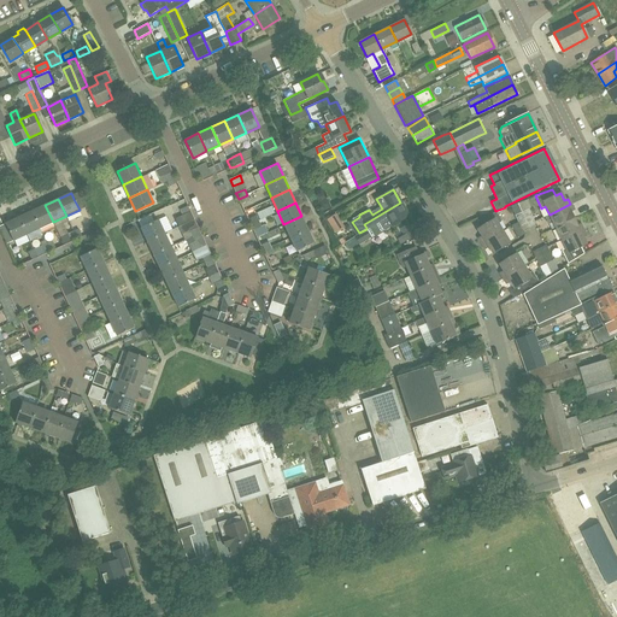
[(378,221),(385,230),(409,216),(400,203),(364,224),(366,228),(378,221)]
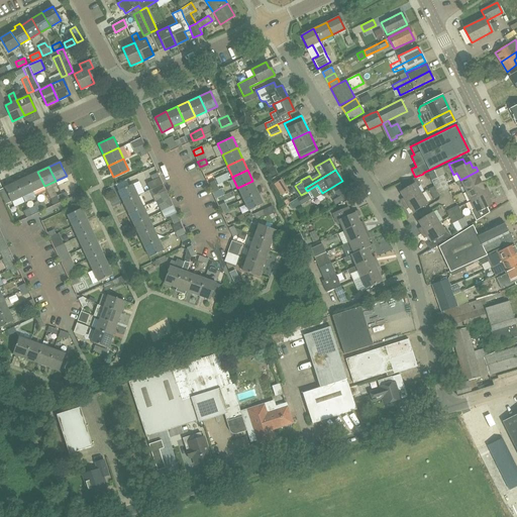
[(478,171),(460,180),(456,182),(459,188),(462,192),(466,190),(480,183),(477,177),(480,176),(478,171)]
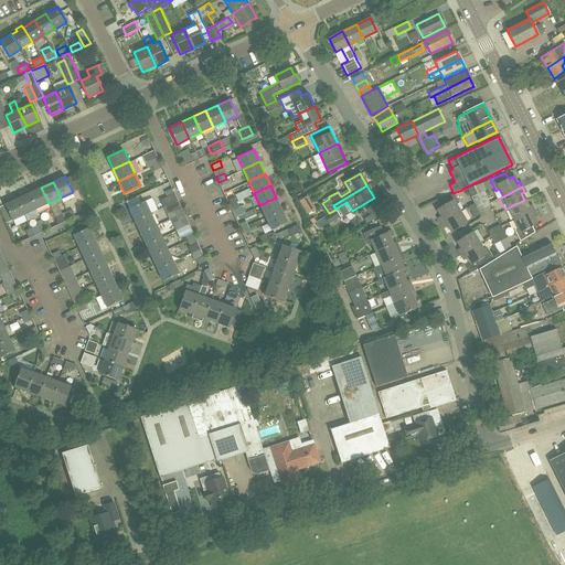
[(49,203),(41,188),(29,193),(36,209),(49,203)]
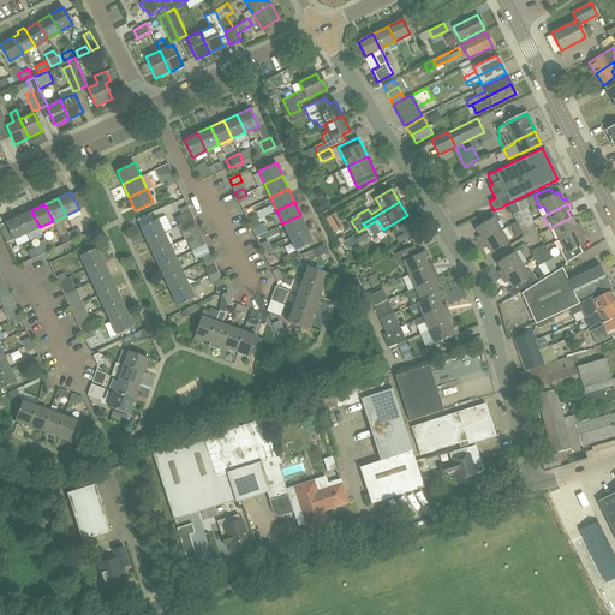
[(526,208),(520,212),(526,226),(533,222),(526,208)]
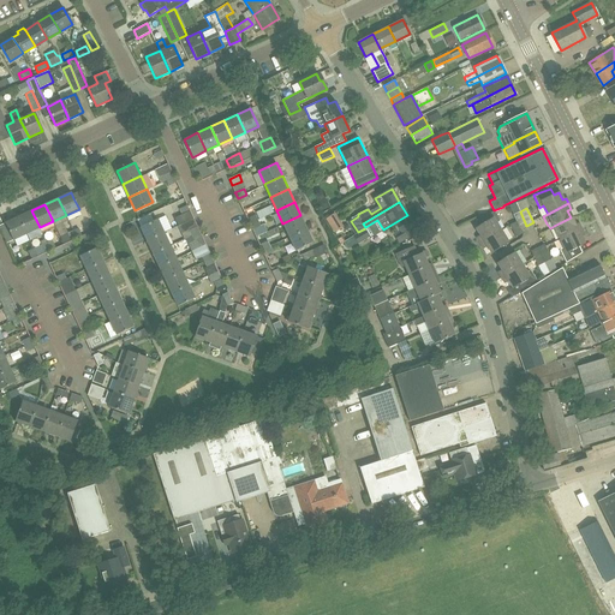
[(31,210),(18,218),(27,234),(40,227),(31,210)]
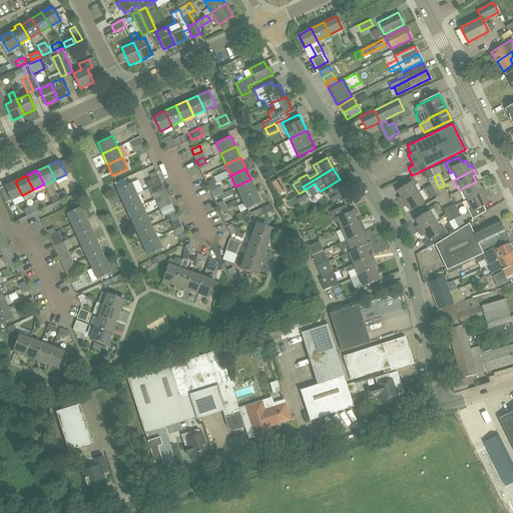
[(401,202),(417,192),(413,185),(417,183),(412,176),(398,181),(402,187),(397,190),(401,196),(398,198),(401,202)]
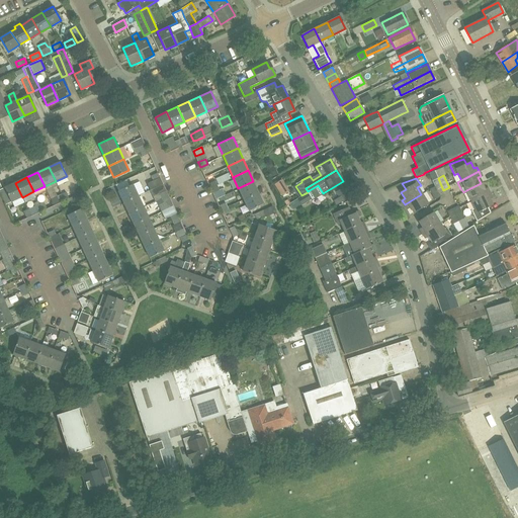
[(443,190),(438,178),(432,181),(438,193),(443,190)]
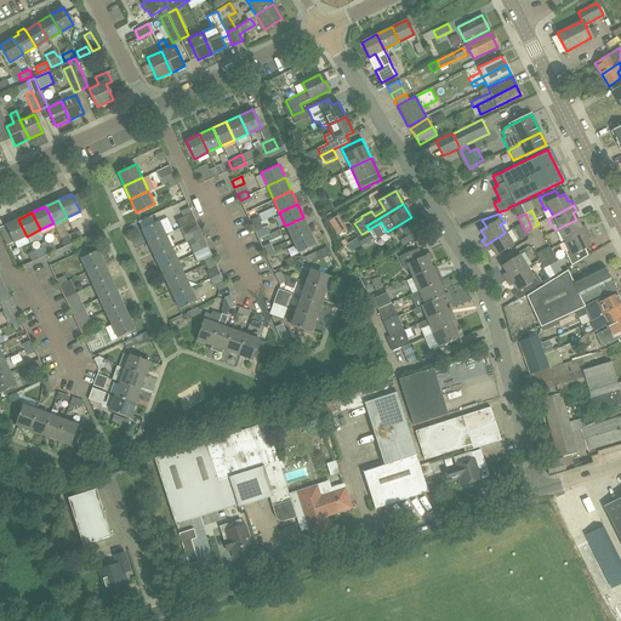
[(337,235),(346,231),(336,216),(329,221),(337,235)]
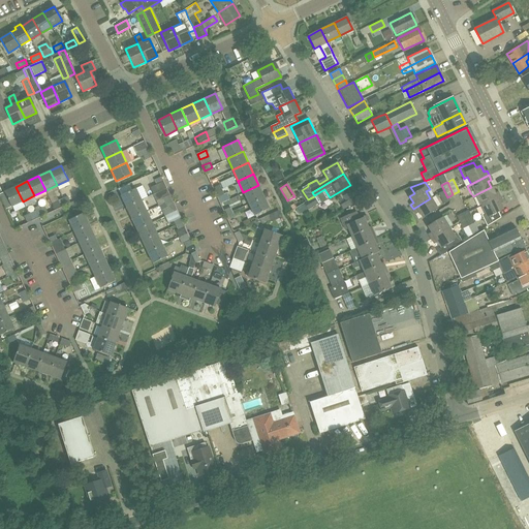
[(258,185),(243,192),(249,204),(263,196),(258,185)]
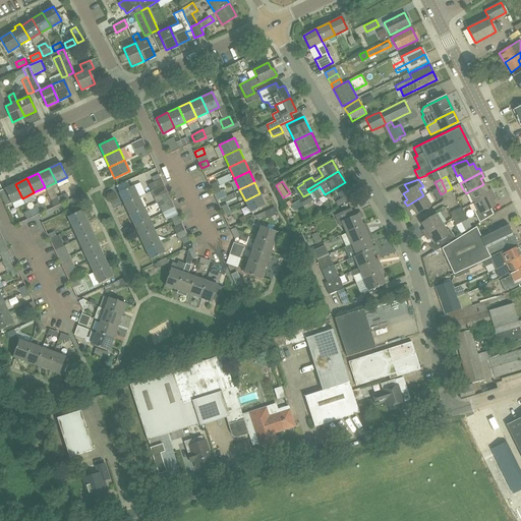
[(22,198),(15,184),(4,189),(11,204),(22,198)]
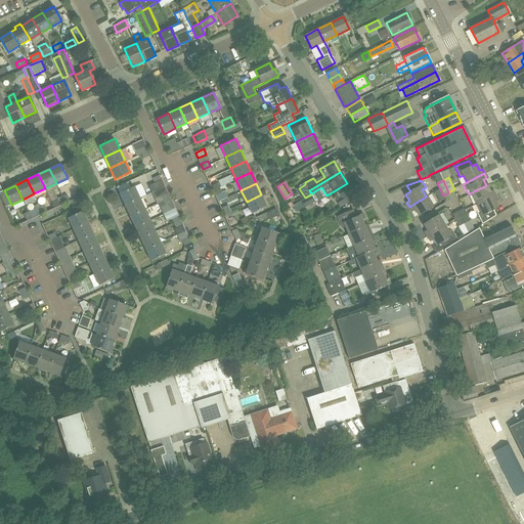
[(486,185),(472,192),(477,204),(495,194),(493,190),(489,191),(486,185)]
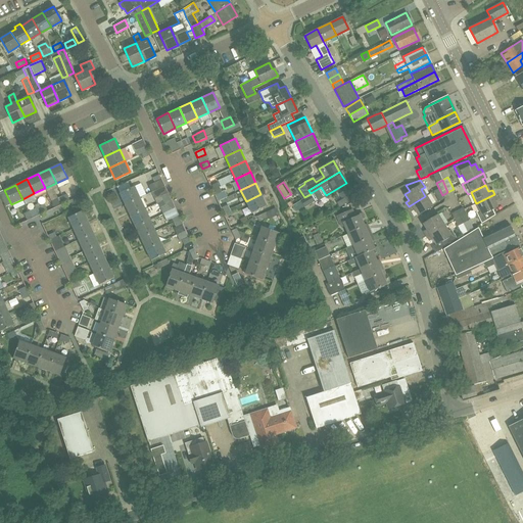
[(125,204),(140,197),(134,186),(120,193),(125,204)]
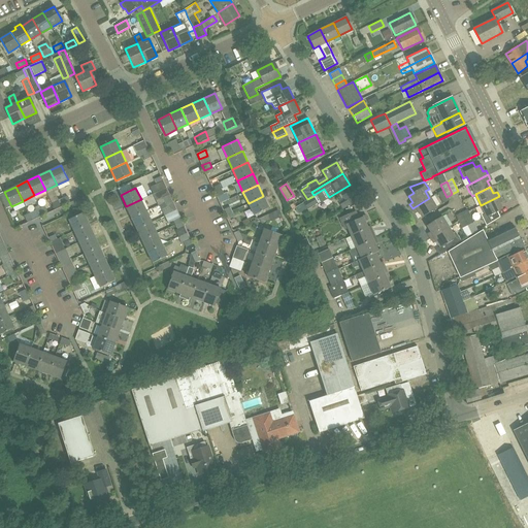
[(263,196),(249,203),(254,215),(268,207),(263,196)]
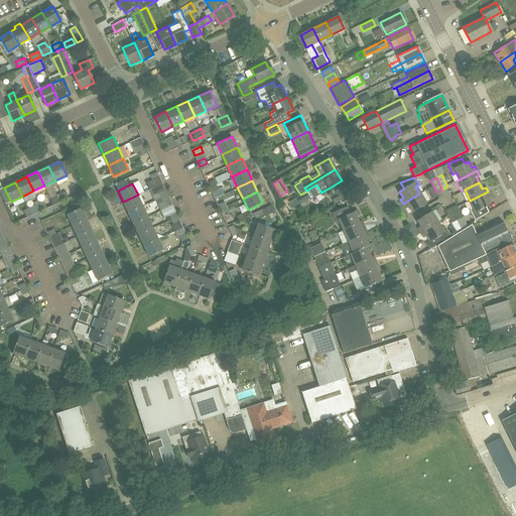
[(306,191),(300,195),(296,198),(289,202),(292,206),(298,202),(300,205),(310,199),(306,191)]
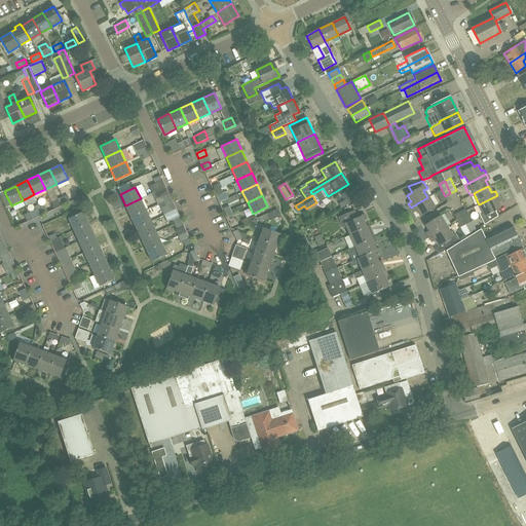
[(497,195),(479,204),(483,212),(479,213),(484,224),(497,216),(494,211),(499,209),(496,201),(499,200),(497,195)]
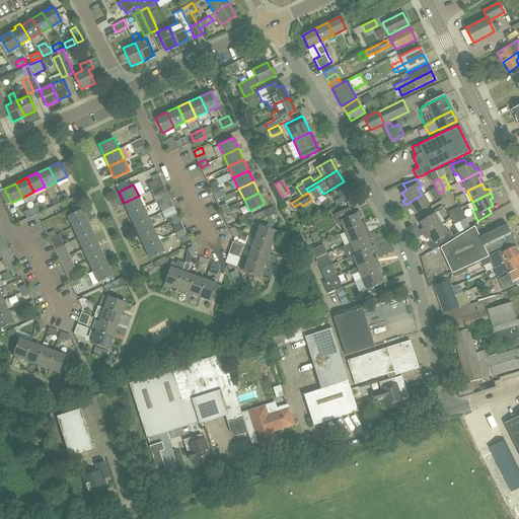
[(65,201),(62,195),(51,200),(54,207),(61,204),(61,203),(65,201)]
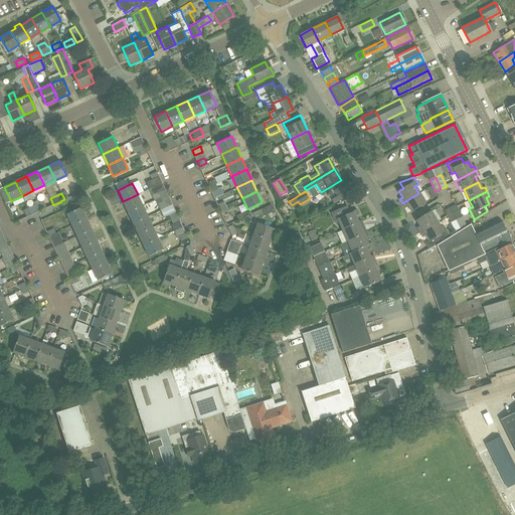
[(425,203),(418,193),(402,203),(405,208),(407,206),(411,212),(425,203)]
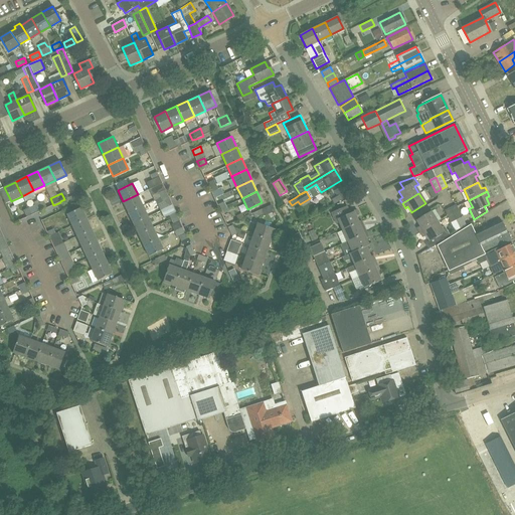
[(138,194),(123,201),(128,212),(143,205),(138,194)]
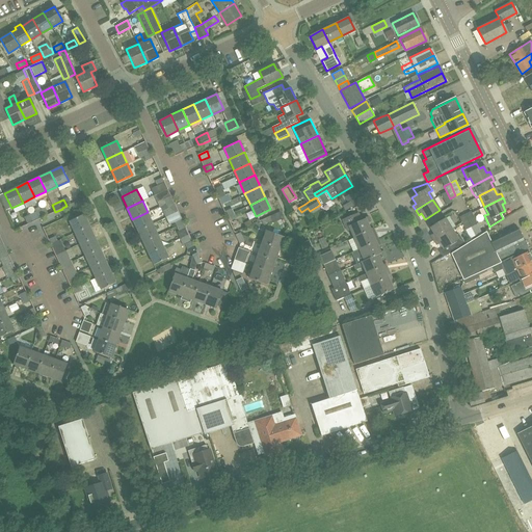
[(352,207),(349,203),(342,207),(345,211),(352,207)]
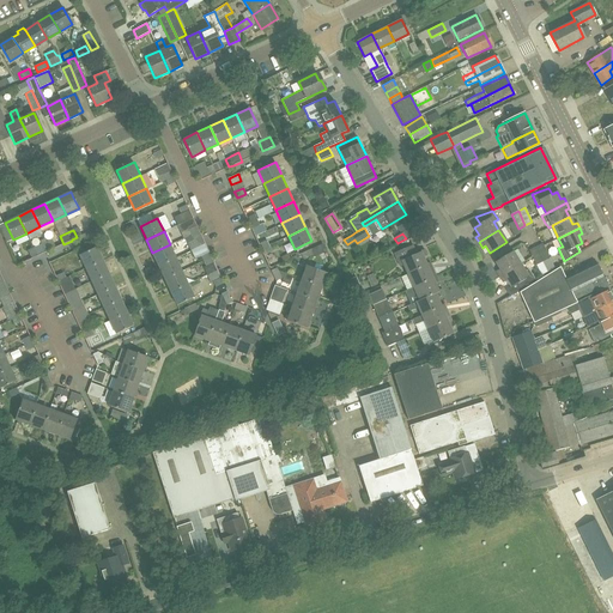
[(542,243),(535,247),(542,261),(550,258),(542,243)]
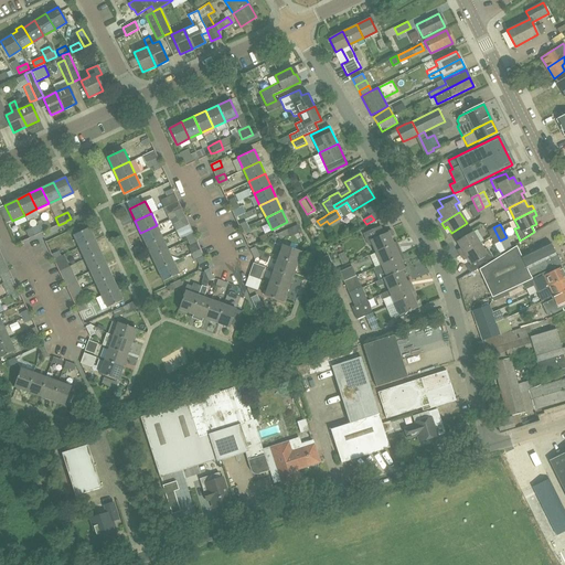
[(157,225),(140,233),(146,245),(162,237),(157,225)]
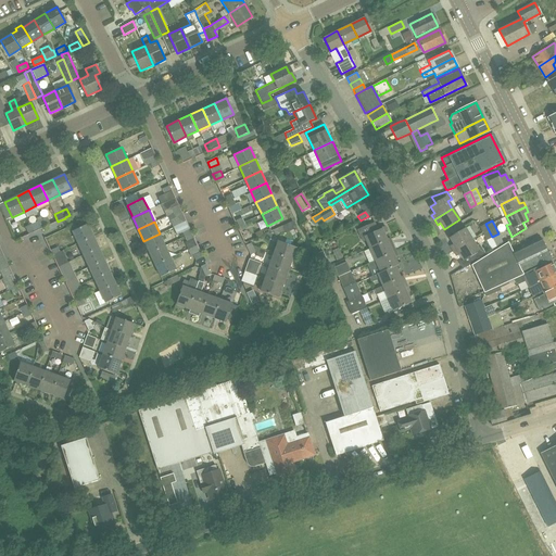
[(378,230),(375,222),(357,229),(363,242),(366,241),(369,249),(388,241),(387,239),(383,232),(387,231),(384,226),(379,228),(380,229),(378,230)]
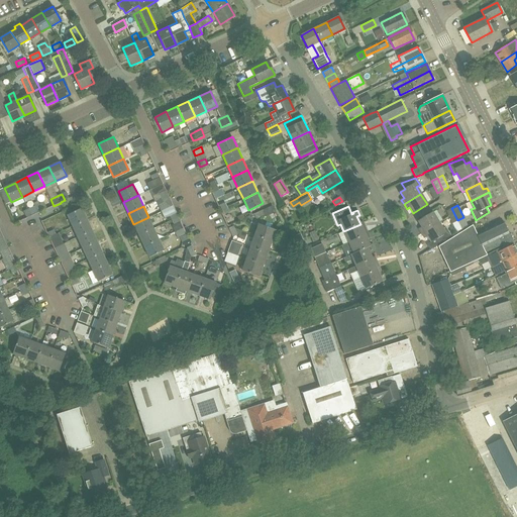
[(229,211),(227,207),(220,210),(222,214),(221,214),(222,215),(229,211)]
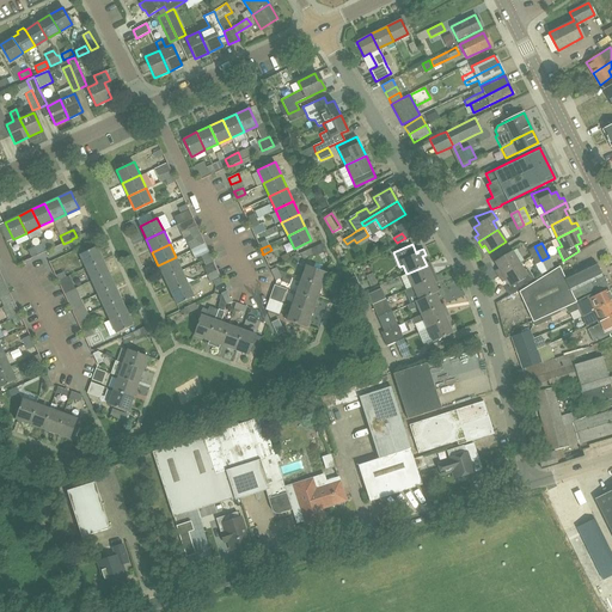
[(86,268),(103,259),(97,246),(79,255),(86,268)]
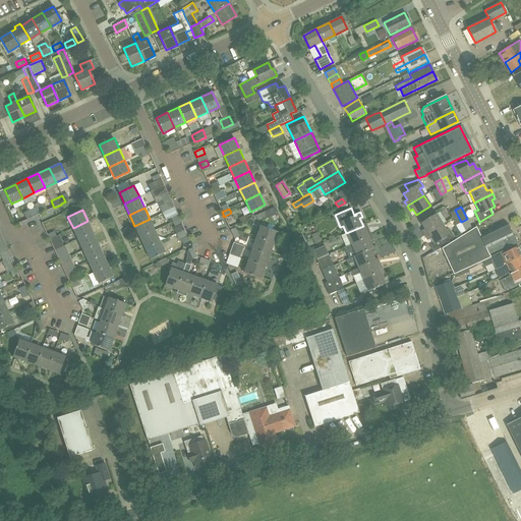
[(461,222),(455,210),(449,213),(455,225),(461,222)]
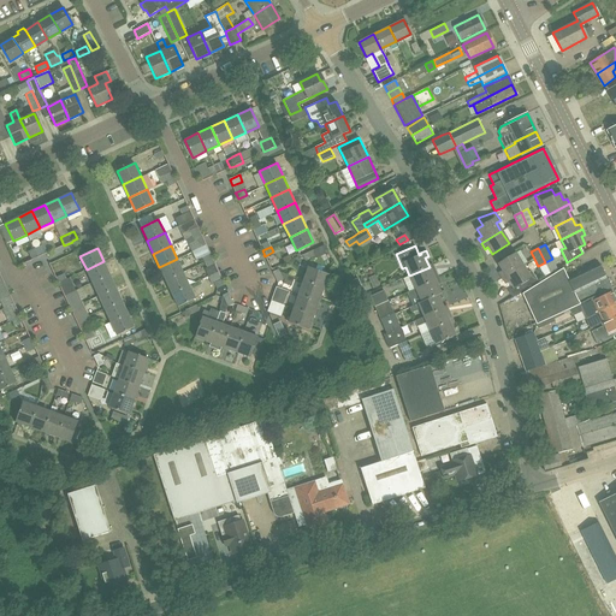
[(36,259),(37,258),(34,249),(28,252),(31,260),(33,260),(36,258),(36,259)]
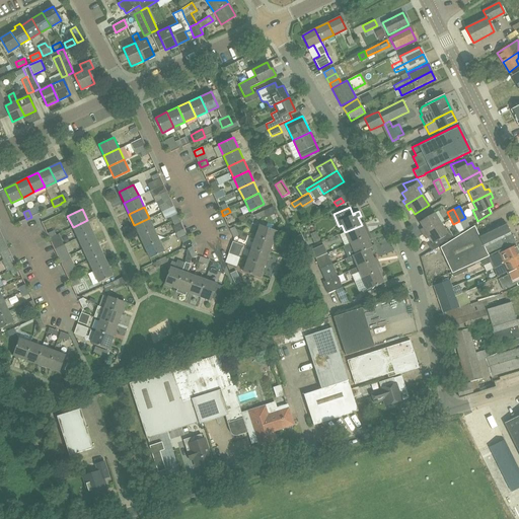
[(264,211),(254,215),(257,220),(266,216),(264,211)]
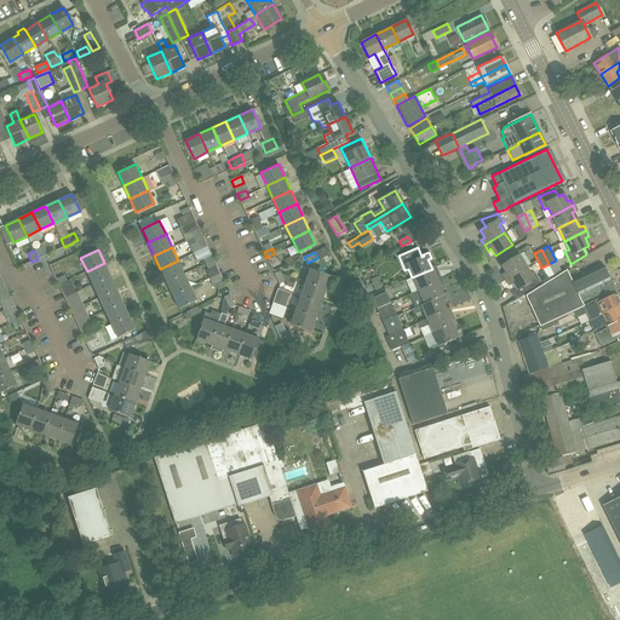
[(505,280),(526,268),(517,254),(501,265),(505,273),(503,274),(505,280)]
